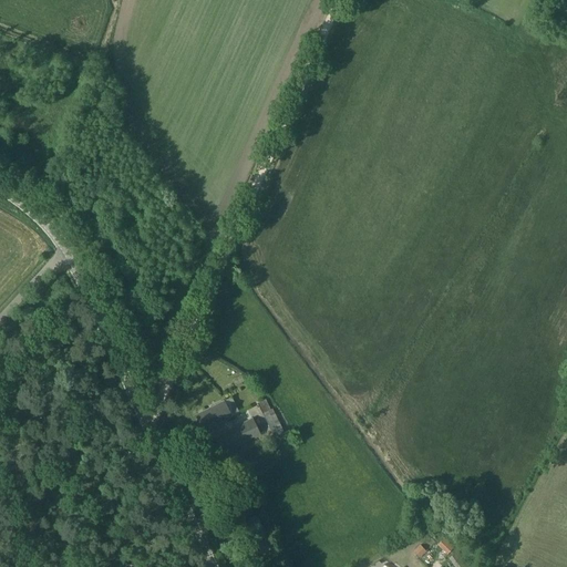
[(232,398),(224,402),(196,415),(204,431),(232,418),(239,413),(232,398)]
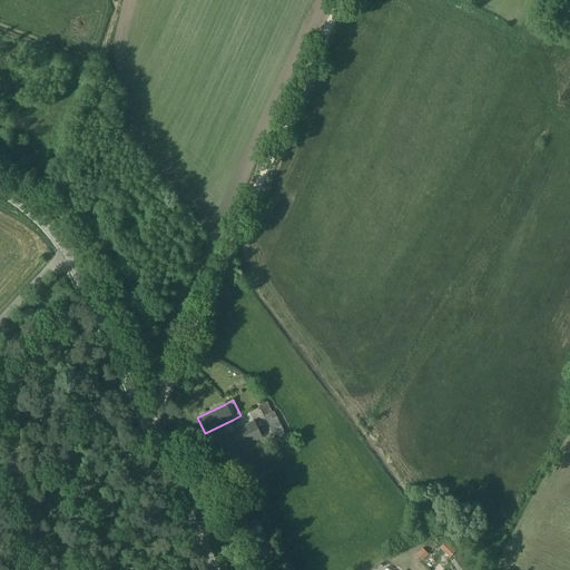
[(267,402),(258,406),(275,440),(286,435),(274,411),(272,412),(267,402)]
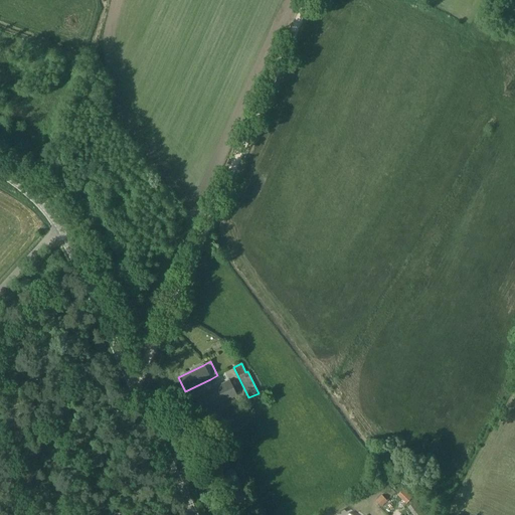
[(229,379),(194,397),(202,413),(237,396),(229,379)]
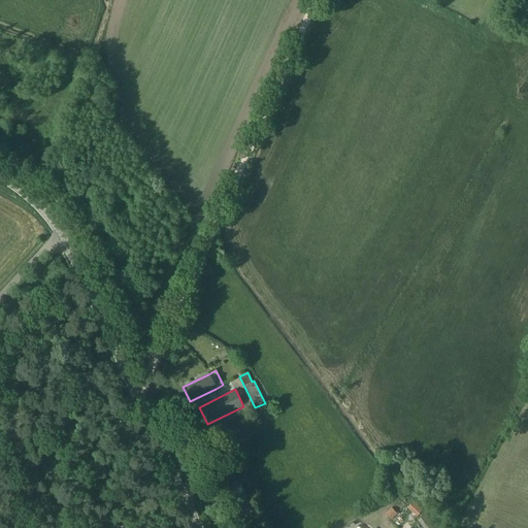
[(213,435),(218,443),(227,438),(224,430),(213,435)]
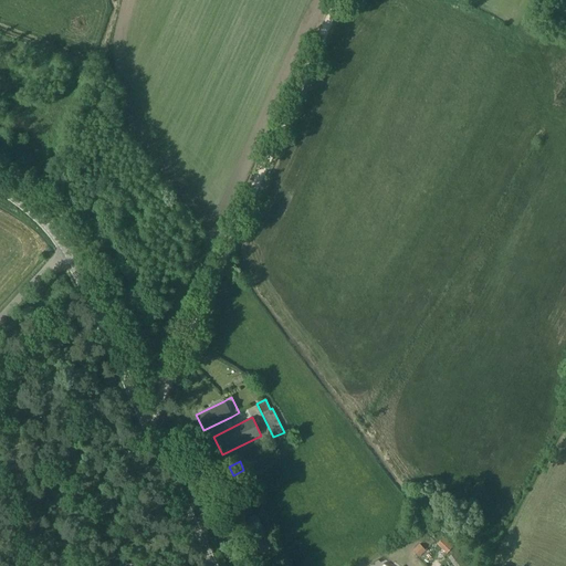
[(253,513),(248,503),(240,507),(245,517),(253,513)]
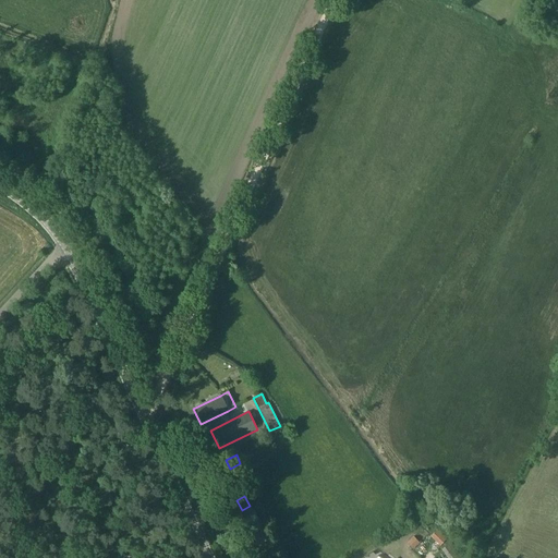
[(256,546),(265,542),(269,541),(265,531),(261,532),(259,533),(250,508),(249,509),(245,510),(242,511),(256,546)]
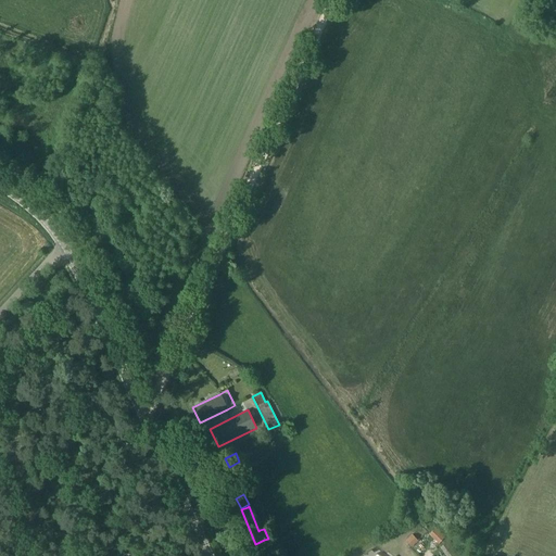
[(436,528),(429,535),(439,544),(445,536),(436,528)]
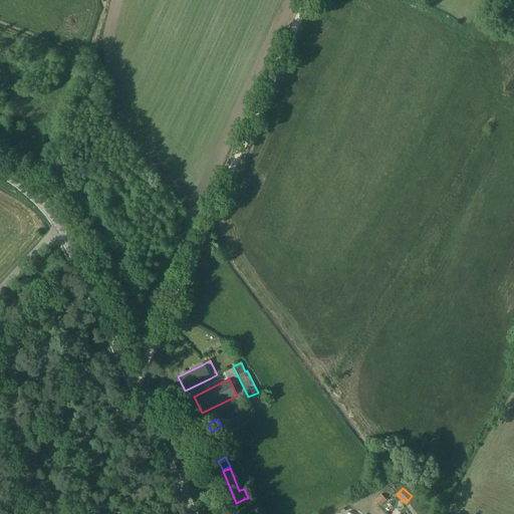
[(427,513),(416,499),(407,506),(412,513),(427,513)]
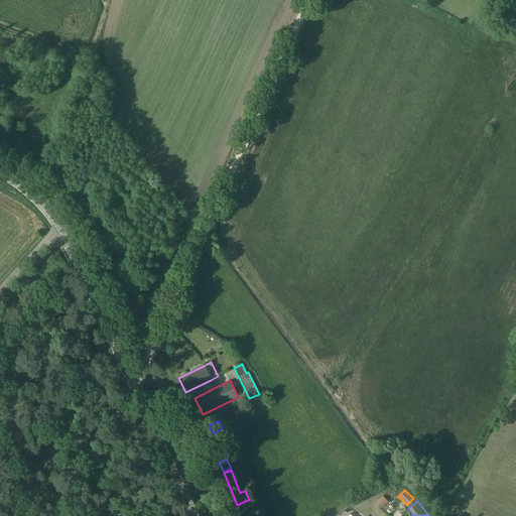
All buildings are outlined.
